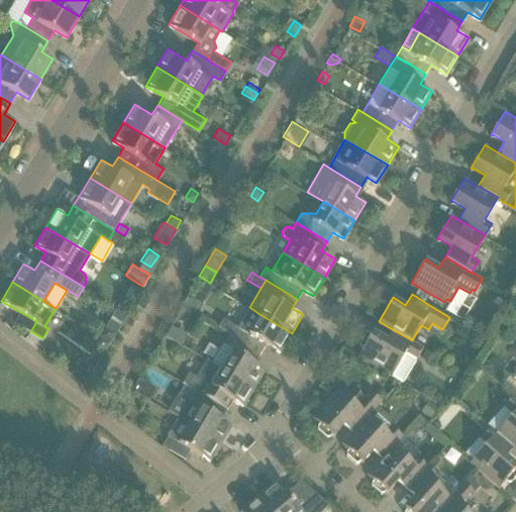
[(123,295),(117,304),(126,309),(131,301),(123,295)]
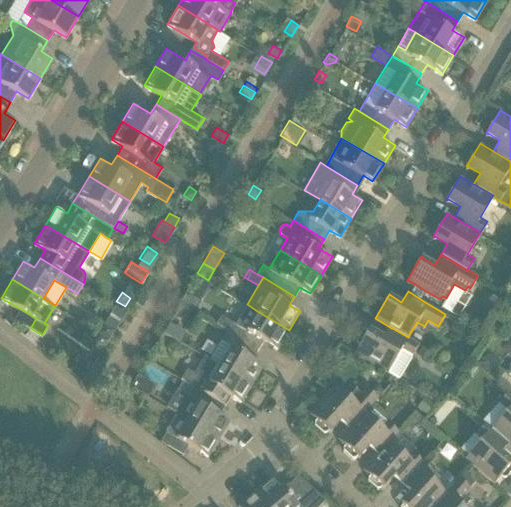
[(188,293),(183,301),(194,308),(199,300),(190,295),(188,293)]
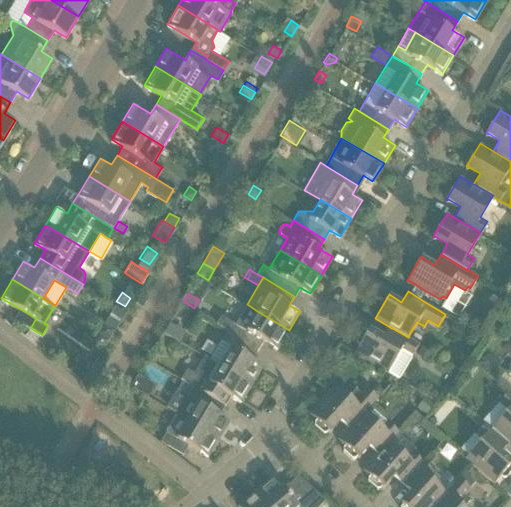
[(104,321),(114,327),(126,307),(125,306),(116,301),(104,321)]
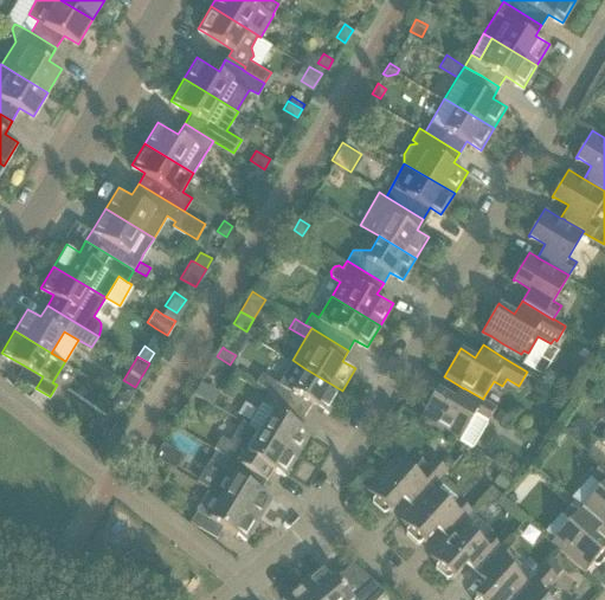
[(275,380),(269,391),(289,402),(288,402),(297,408),(306,413),(313,402),(329,412),(342,391),(304,368),(293,360),(278,382),(275,380)]
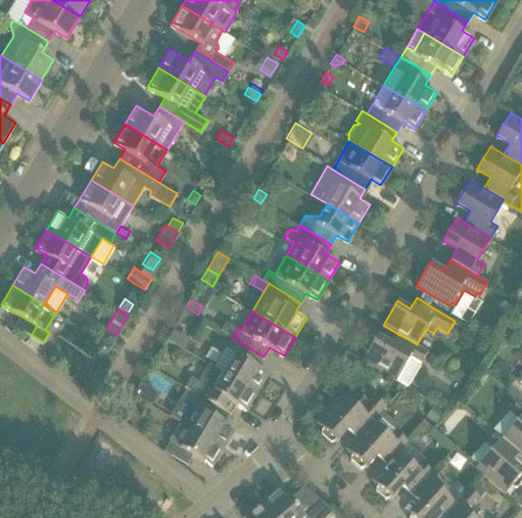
[(37,325),(19,315),(14,322),(33,332),(37,325)]
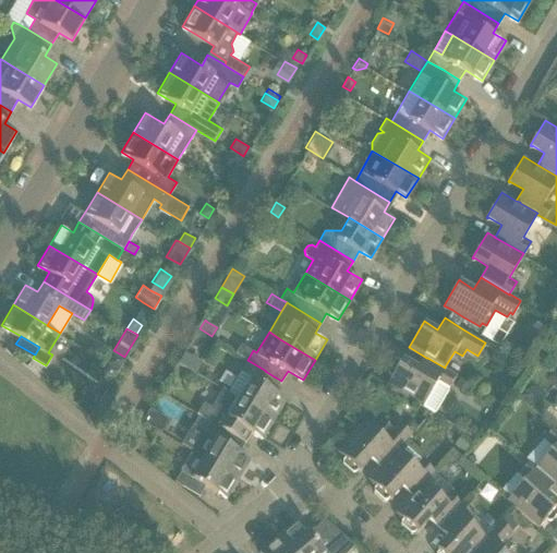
[(233,351),(247,360),(253,350),(240,341),(233,351)]
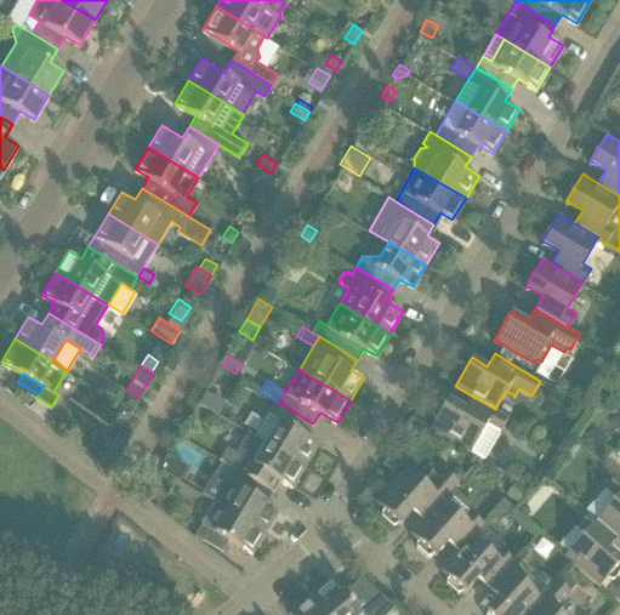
[(226,397),(206,386),(199,398),(217,409),(226,397)]
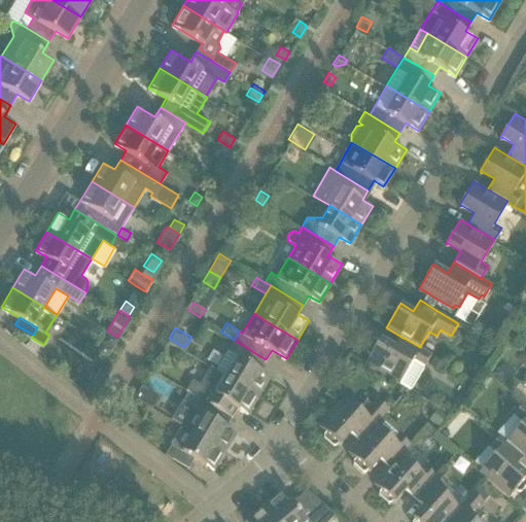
[(107,331),(101,341),(102,342),(104,343),(111,347),(117,337),(107,331)]
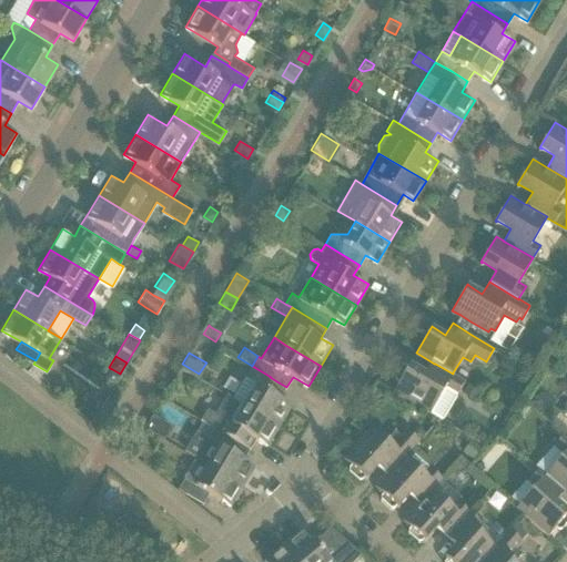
[(465,380),(453,373),(453,374),(435,364),(434,364),(431,361),(424,371),(409,363),(408,365),(405,363),(402,364),(395,376),(396,379),(398,380),(394,389),(413,400),(431,411),(442,418),(456,394),(464,380),(465,380)]
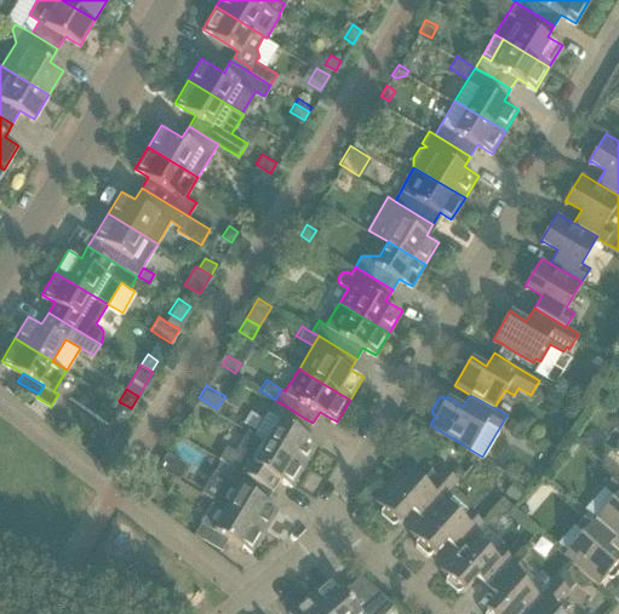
[(305,464),(319,442),(288,424),(294,412),(296,412),(275,400),(254,432),(305,464)]
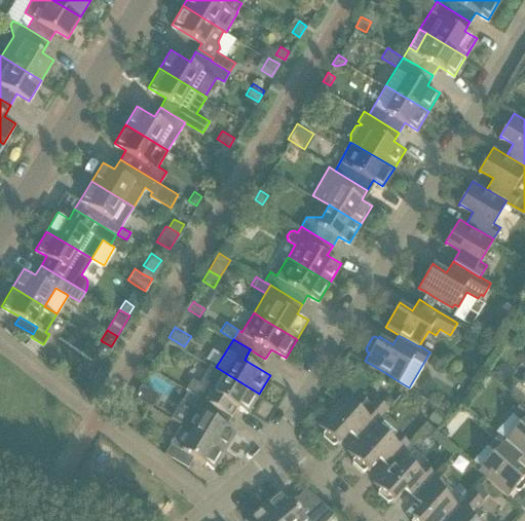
[(102,341),(96,350),(106,356),(111,346),(104,342),(102,341)]
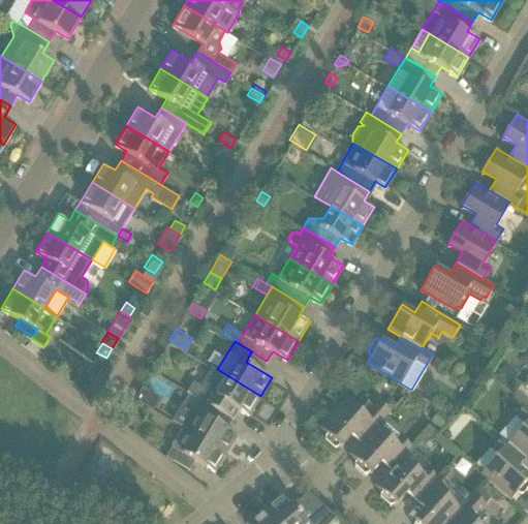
[(435,356),(430,364),(443,372),(447,364),(435,356)]
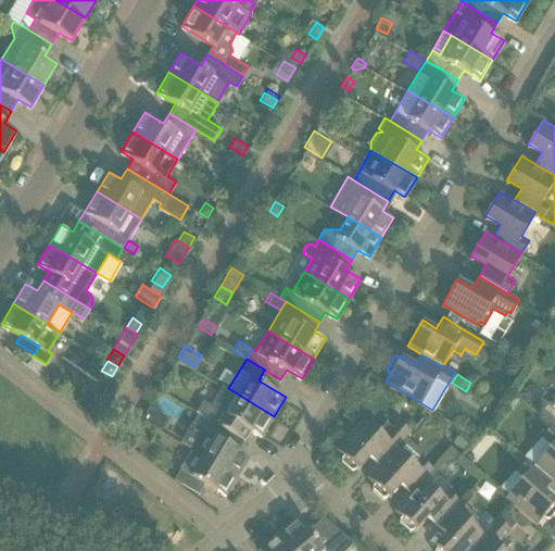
[(274,416),(228,388),(224,386),(213,404),(203,399),(197,410),(211,418),(231,430),(244,439),(251,429),(262,436),(274,416)]
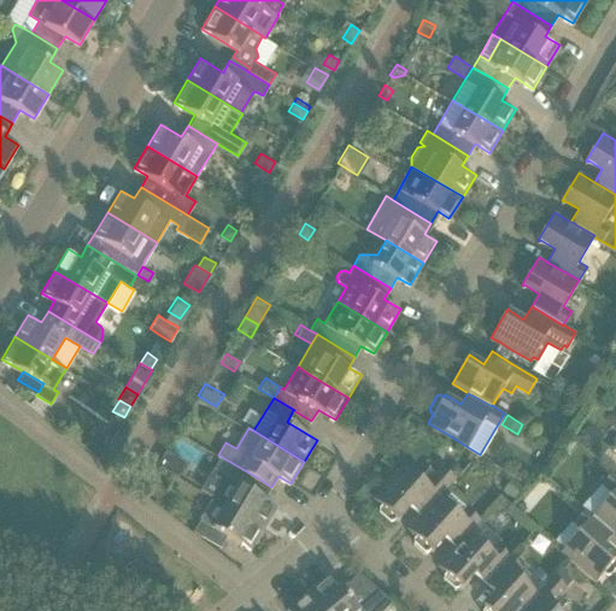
[(166,445),(158,460),(179,473),(188,457),(166,445)]
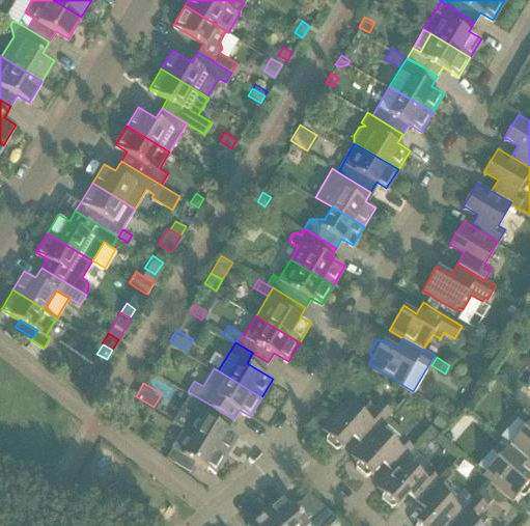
[(361,410),(347,398),(322,427),(342,446),(343,445),(342,445),(353,434),(362,442),(364,439),(365,440),(378,425),(379,425),(395,407),(389,400),(386,405),(381,400),(375,407),(369,400),(361,410)]
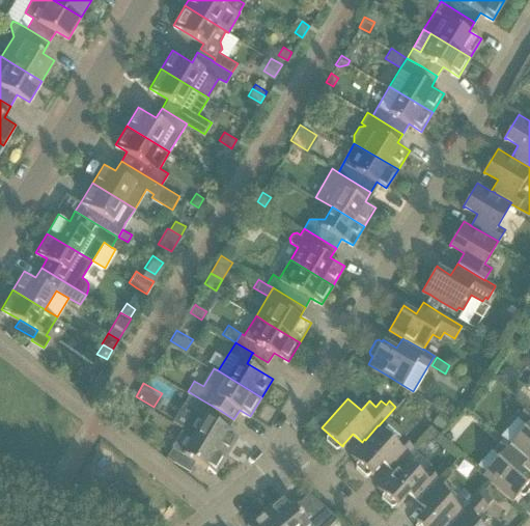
[(171,420),(184,427),(196,408),(183,399),(171,420)]
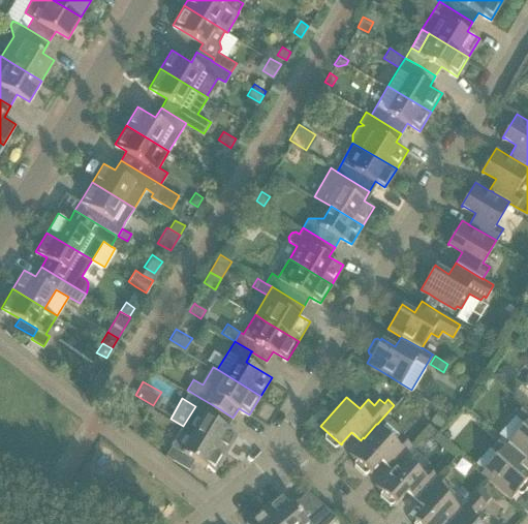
[(226,452),(238,432),(227,427),(233,418),(220,409),(200,398),(195,406),(183,426),(226,452)]
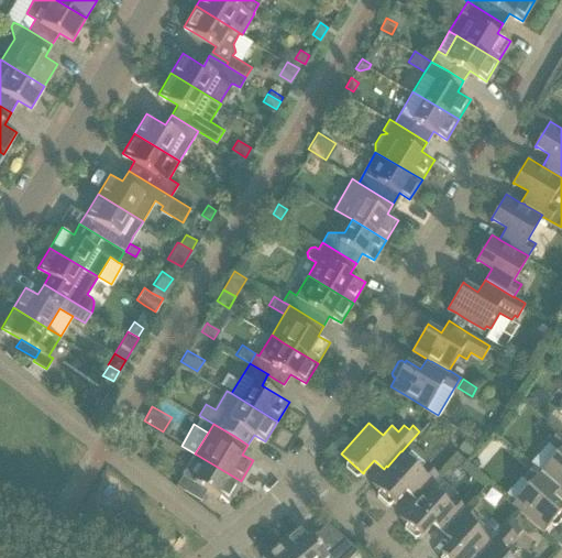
[(549,440),(531,460),(535,463),(560,487),(559,487),(561,489),(561,433),(559,430),(549,440)]
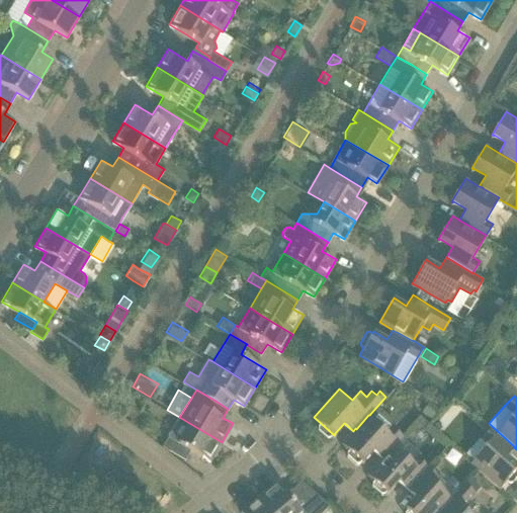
[(430,399),(422,410),(431,418),(440,407),(430,399)]
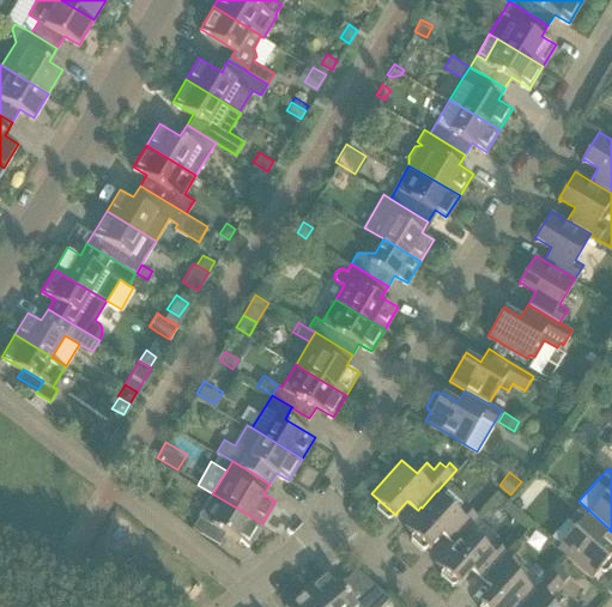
[(159,496),(168,480),(155,473),(146,489),(159,496)]
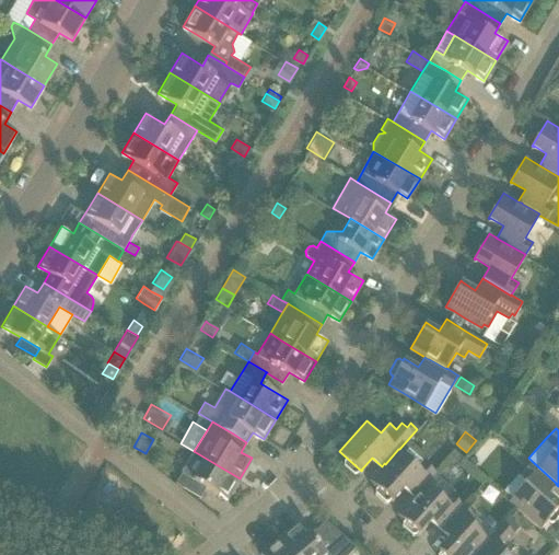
[(419,466),(399,449),(398,449),(385,464),(384,463),(382,466),(370,480),(380,487),(376,490),(376,493),(387,501),(389,501),(392,499),(393,499),(394,498),(393,498),(404,486),(412,495),(426,482),(437,471),(424,460),(419,466)]
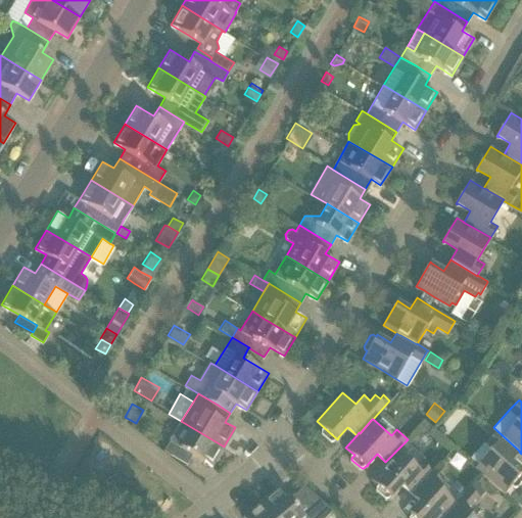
[(181,421),(164,450),(172,454),(178,444),(212,465),(224,446),(192,427),(181,421)]
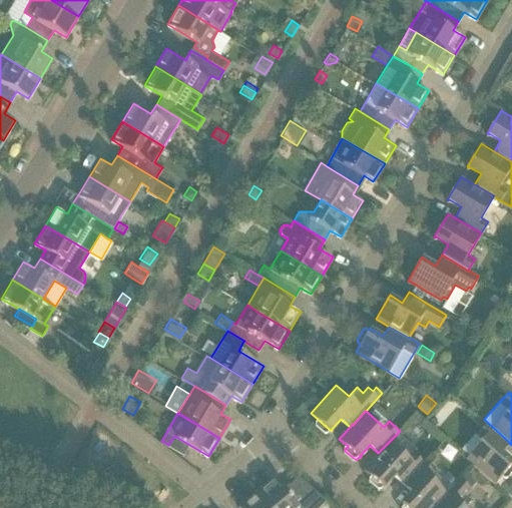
[(501,452),(509,443),(510,443),(487,422),(478,433),(484,438),(467,457),(495,482),(511,463),(511,460),(501,452)]
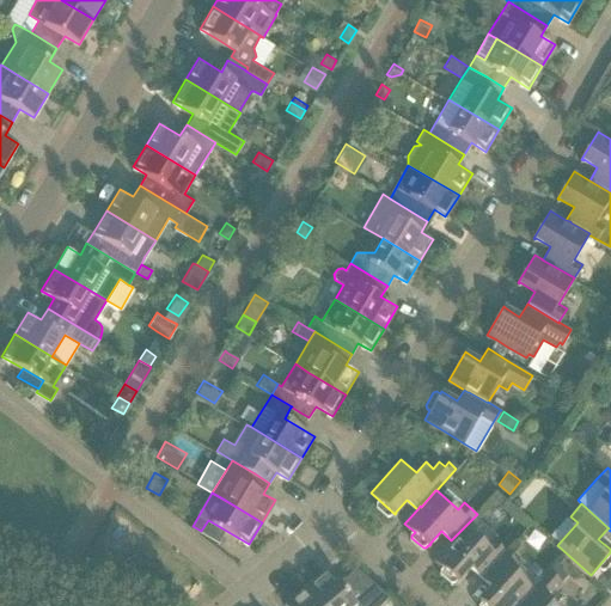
[(487,545),(465,526),(451,540),(434,559),(459,581),(459,580),(470,567),(482,576),(506,550),(494,539),(487,545)]
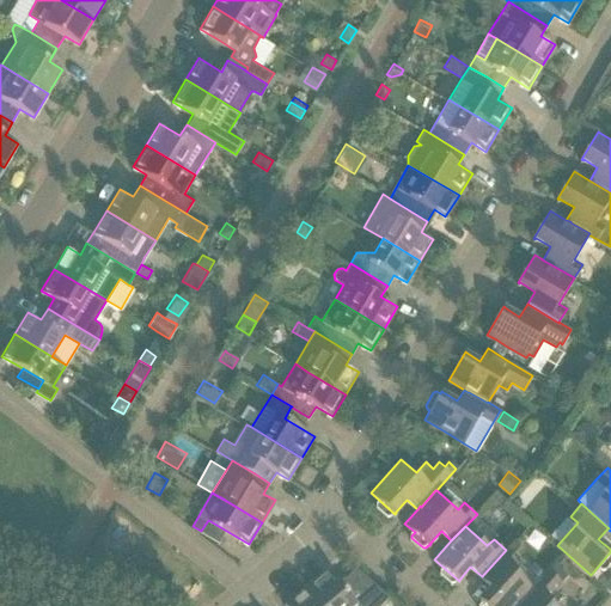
[(511,532),(501,543),(508,548),(517,538),(511,532)]
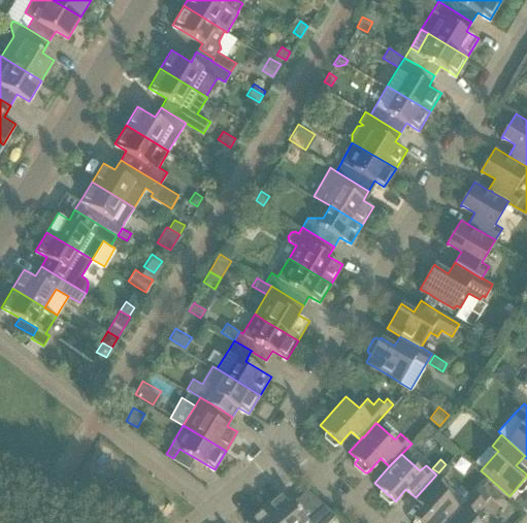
[(415,517),(414,518),(416,519),(414,521),(414,522),(447,522),(449,521),(448,521),(461,507),(460,507),(449,496),(454,490),(447,484),(436,475),(416,497),(425,507),(415,517)]
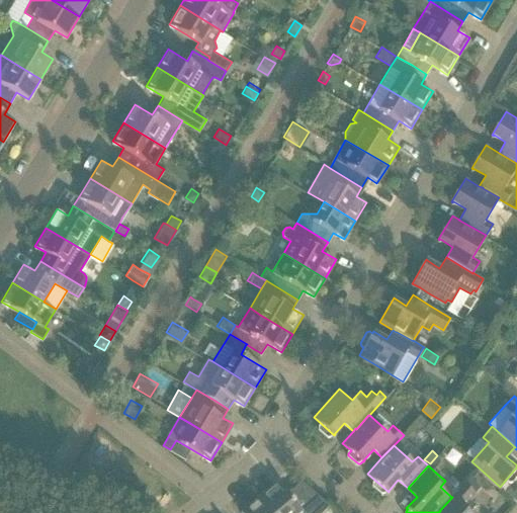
[(469,512),(468,512),(475,504),(469,499),(481,486),(469,477),(465,482),(451,497),(452,497),(439,511),(440,511),(438,512),(469,512)]
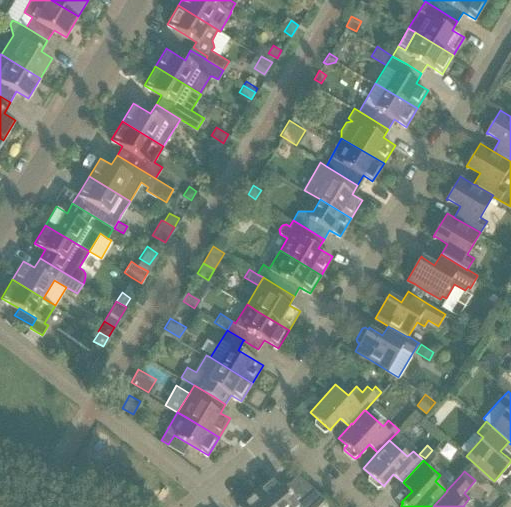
[(317,506),(325,498),(298,474),(289,483),(288,481),(283,486),(273,475),(256,490),(270,506),(317,506)]
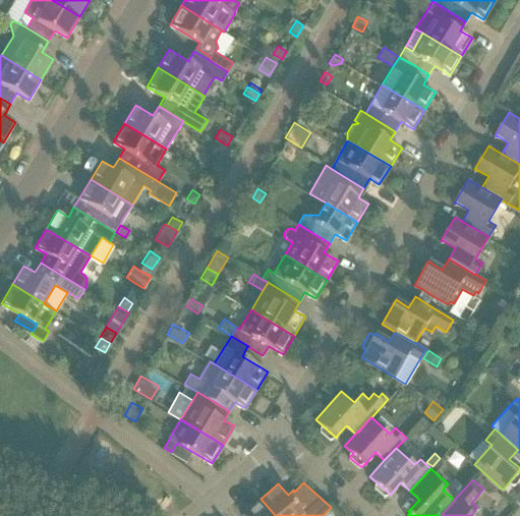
[(275,515),(261,499),(242,513),(244,515),(275,515)]
